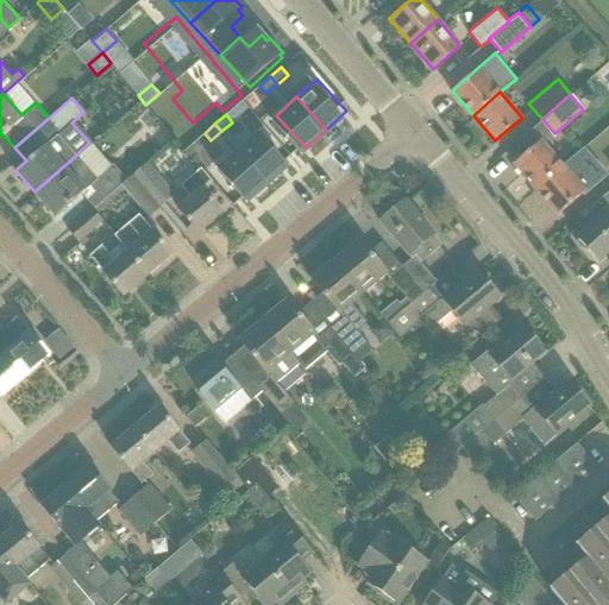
[(258,134),(238,153),(268,186),(288,168),(258,134)]
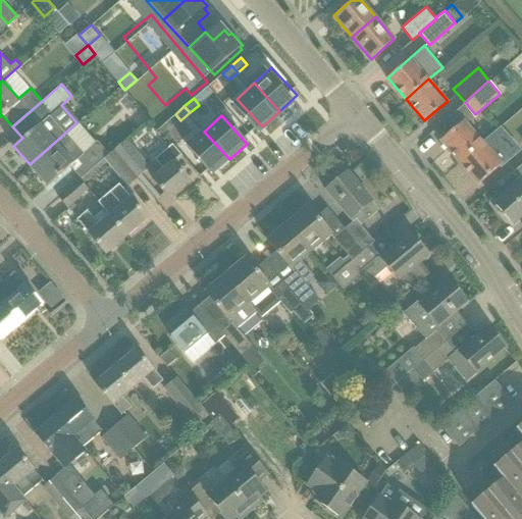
[(440,139),(459,160),(482,141),(463,119),(440,139)]
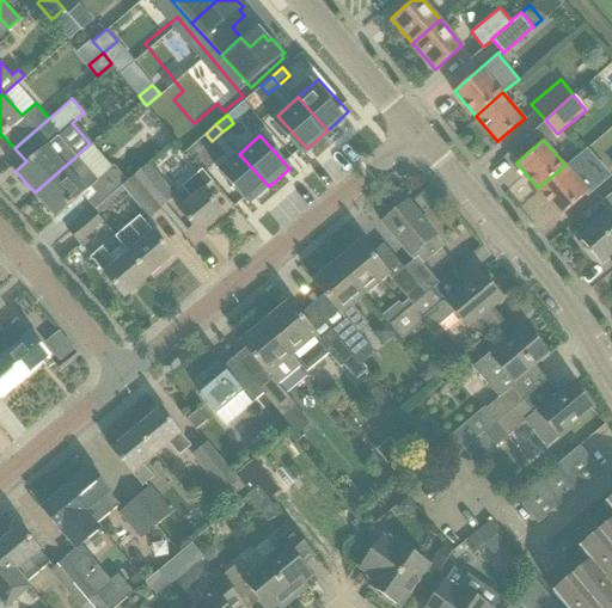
[(239,154),(219,173),(249,206),(269,186),(239,154)]
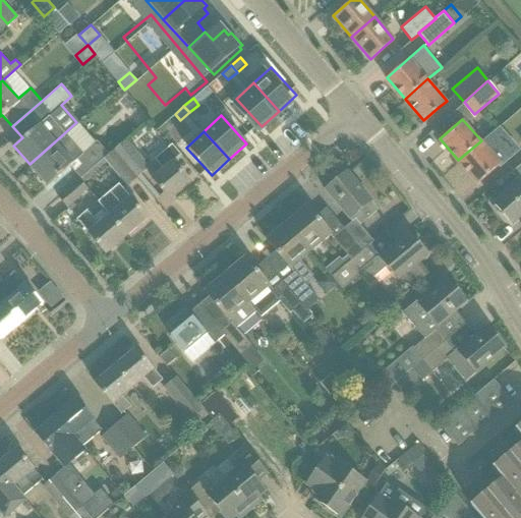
[(55,141),(30,164),(47,184),(62,171),(69,164),(73,162),(83,152),(66,132),(55,141)]
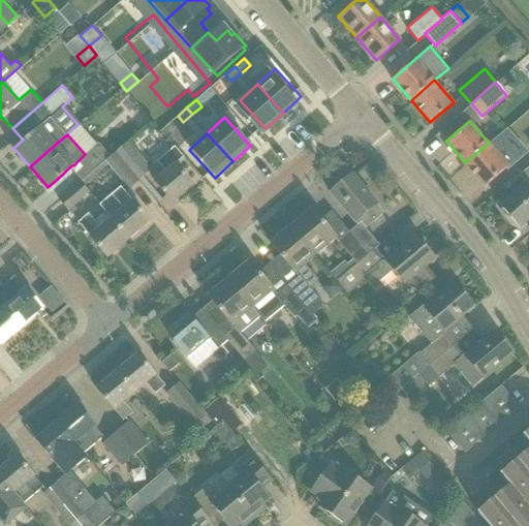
[(498,134),(489,143),(465,162),(485,185),(500,172),(518,157),(498,134)]
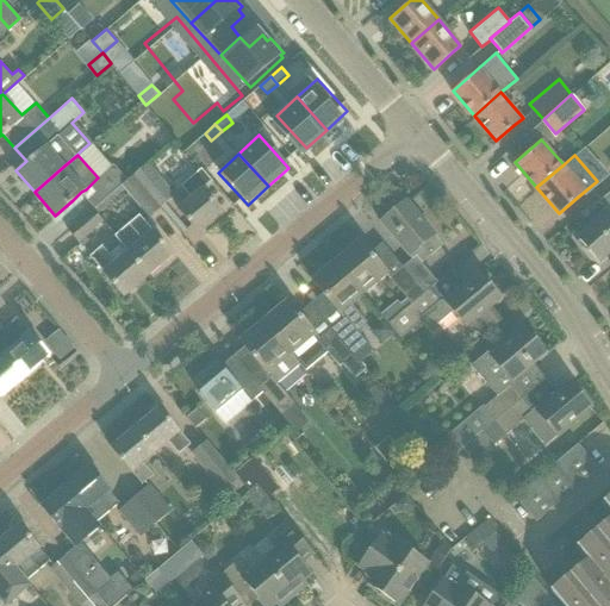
[(134,173),(160,204),(174,192),(148,161),(134,173)]
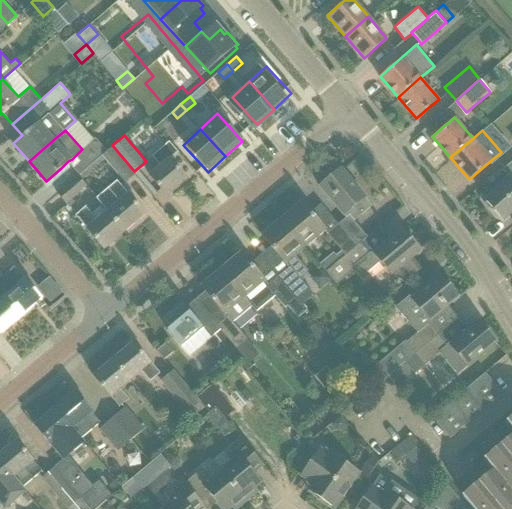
[(72,159),(68,161),(79,173),(102,153),(106,150),(95,138),(82,149),(72,159)]
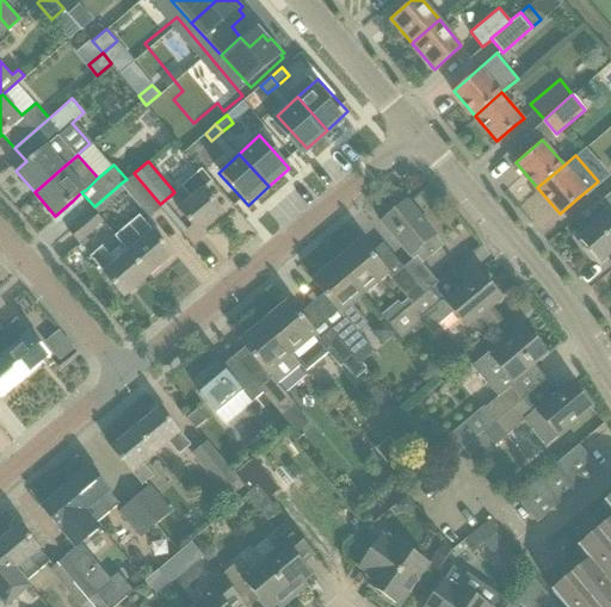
[(178,206),(198,231),(223,211),(203,187),(213,180),(201,167),(181,184),(191,196),(178,206)]
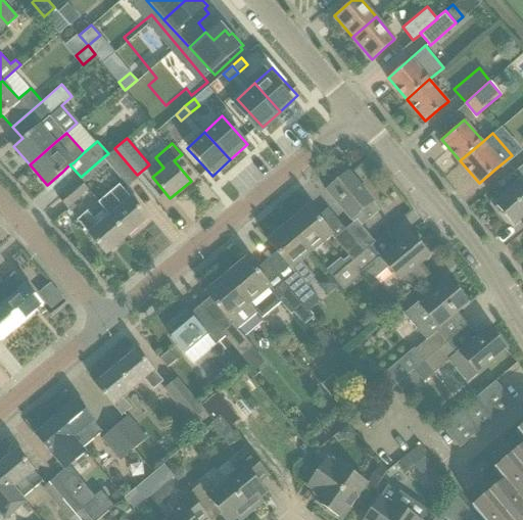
[(137,175),(114,148),(108,153),(104,156),(127,184),(137,175)]
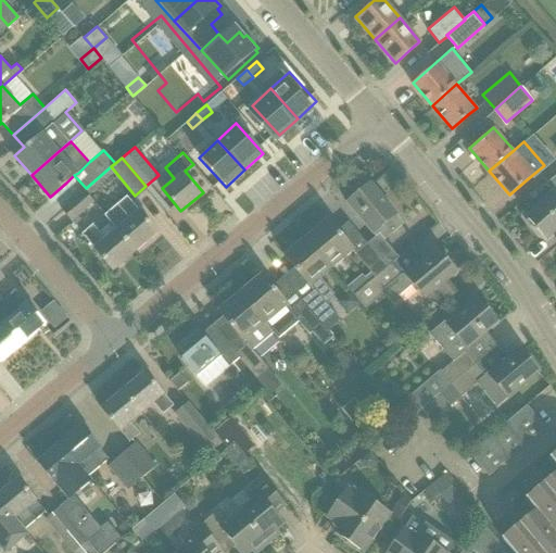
[(541,202),(527,215),(546,238),(555,229),(555,173),(544,183),(550,189),(538,200),(541,202)]
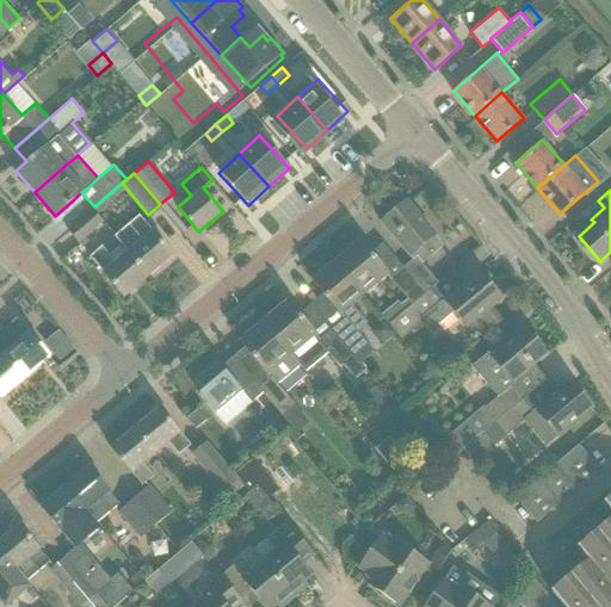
[(426,292),(433,286),(432,285),(438,280),(423,261),(443,245),(434,234),(436,233),(407,199),(382,221),(412,258),(403,265),(426,292)]
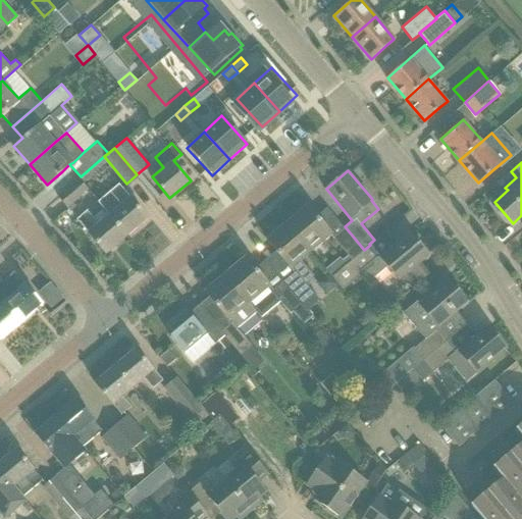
[(79,177),(58,195),(66,204),(87,188),(79,177)]
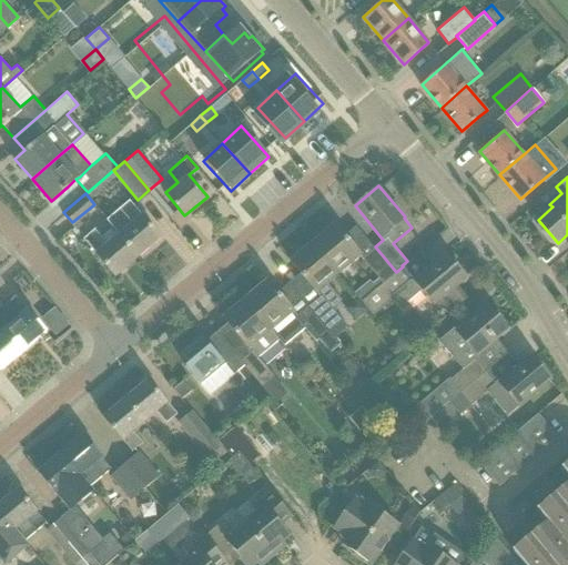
[(119,232),(138,255),(161,235),(141,213),(140,213),(129,200),(119,209),(107,218),(119,232)]
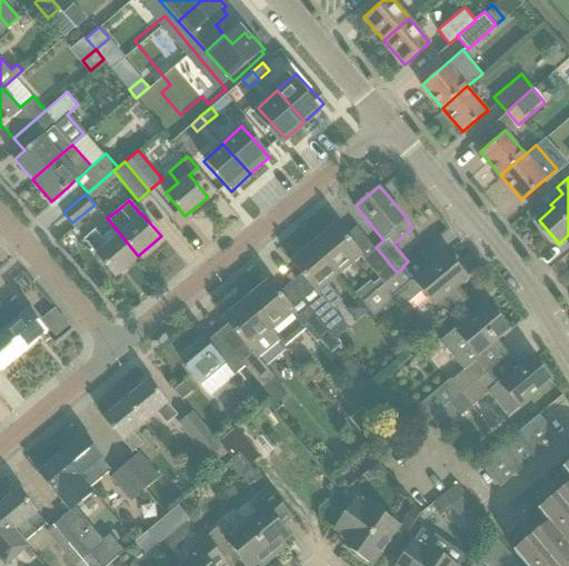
[(312,241),(338,271),(360,252),(336,222),(312,241)]
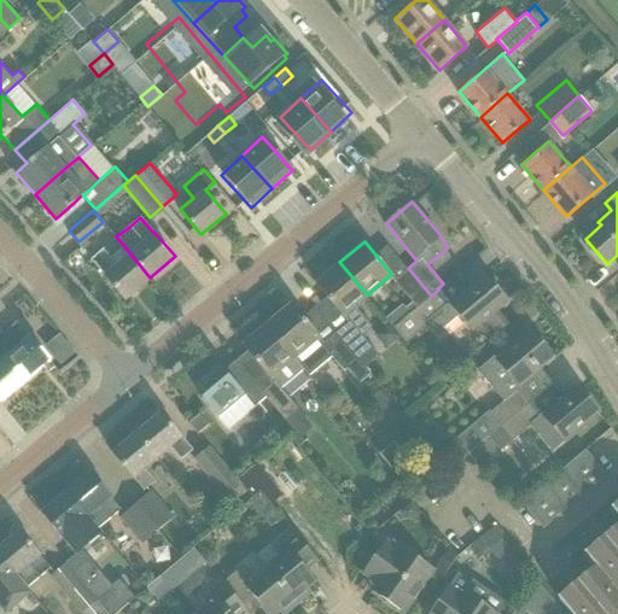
[(150,278),(129,252),(116,263),(103,249),(92,258),(105,274),(104,274),(126,299),(150,278)]
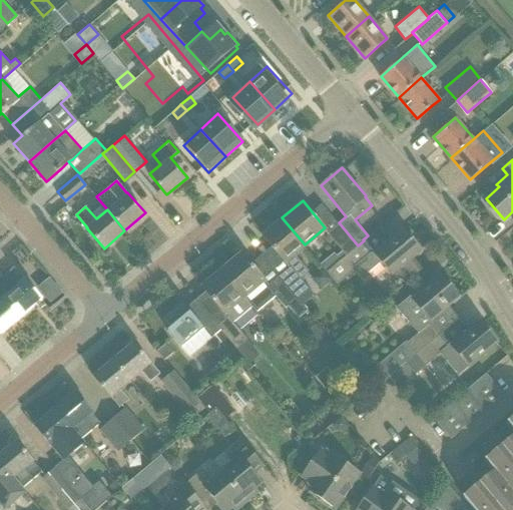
[(277,273),(297,296),(302,302),(313,293),(299,278),(308,270),(293,253),(305,244),(282,217),(263,234),(277,250),(266,260),(277,273)]
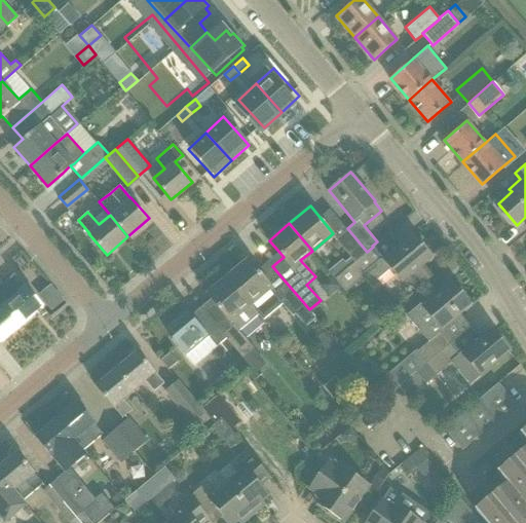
[(330,272),(335,278),(347,268),(367,252),(347,228),(336,238),(349,255),(330,272)]
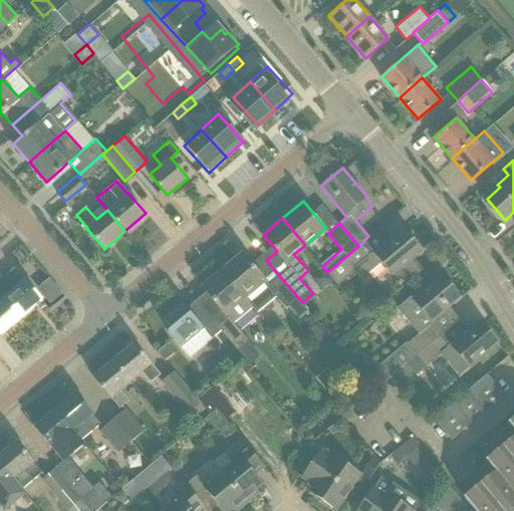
[(358,246),(339,262),(327,272),(337,283),(357,267),(363,276),(382,260),(394,273),(422,249),(404,228),(375,252),(371,250),(364,241),(358,246)]
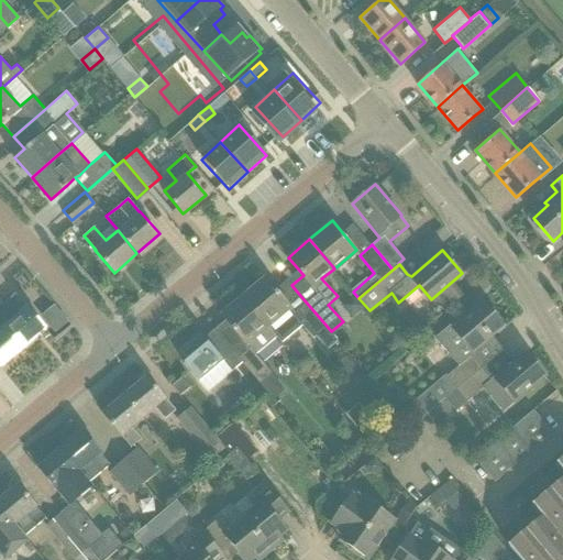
[(326,325),(304,299),(293,308),(265,276),(243,295),(267,324),(277,335),(278,337),(299,319),(313,336),(315,335),(326,325)]
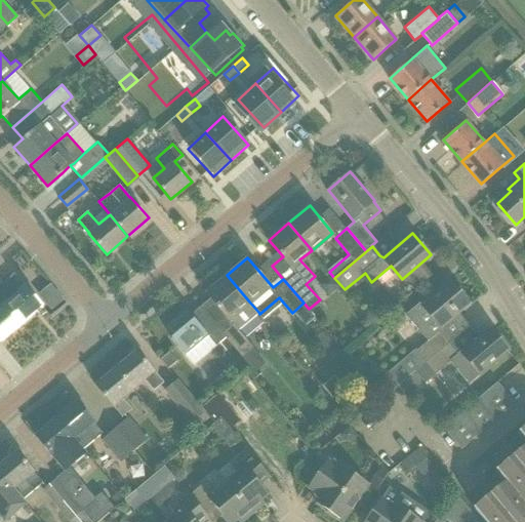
[(0,284),(0,297),(3,302),(22,324),(43,306),(26,285),(14,272),(5,280),(0,284)]
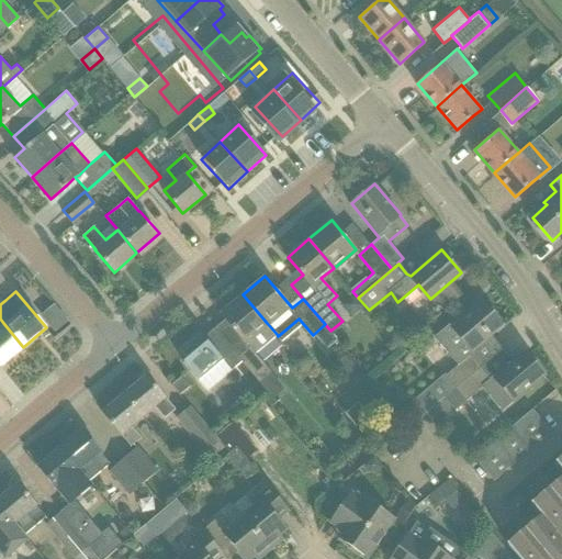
[(277,334),(267,323),(243,294),(221,312),(249,347),(238,356),(248,367),(259,380),(266,390),(276,382),(268,372),(271,370),(256,351),(277,334)]
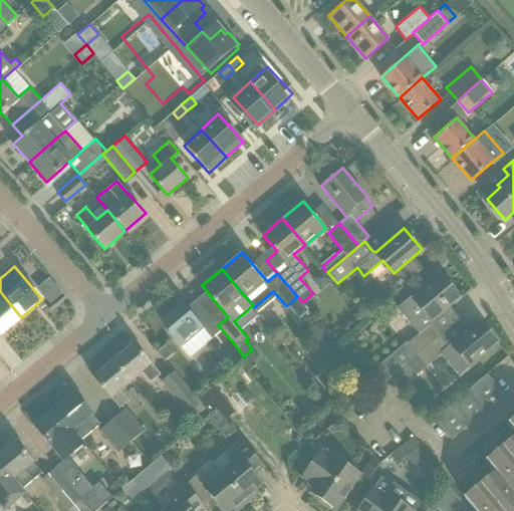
[(432,319),(460,296),(442,274),(414,297),(412,295),(409,298),(408,297),(398,305),(418,332),(392,353),(401,363),(405,360),(407,362),(440,335),(430,323),(433,321),(432,319)]
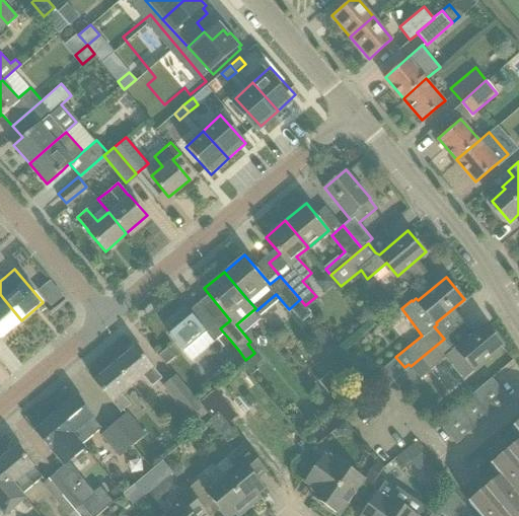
[(50,279),(38,290),(50,303),(62,292),(50,279)]
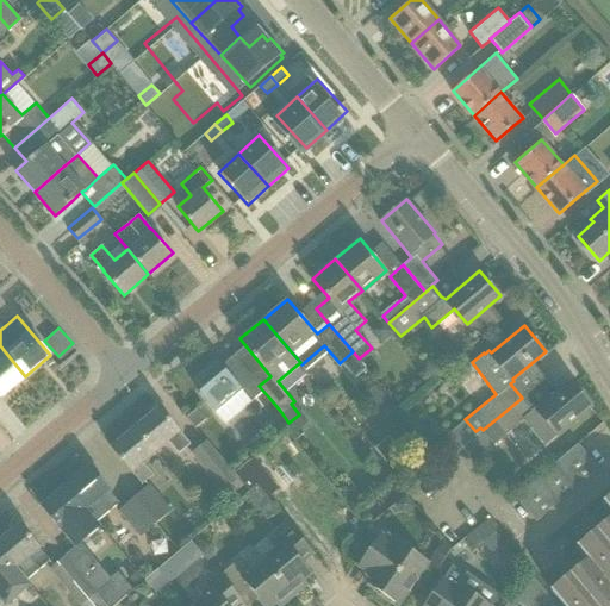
[(0,394),(1,397),(25,376),(4,350),(0,353),(0,394)]
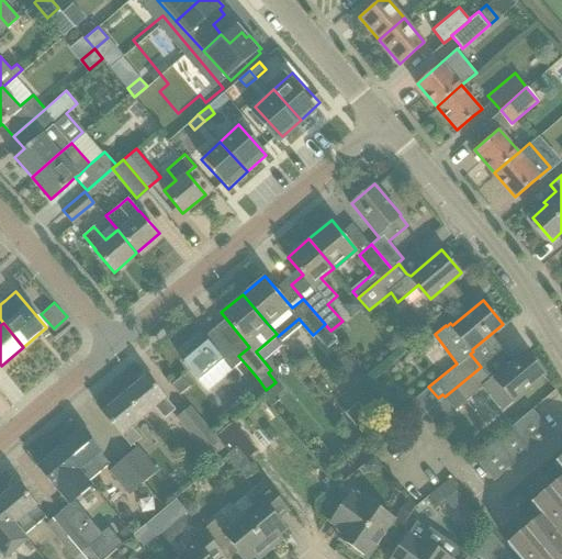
[(325,324),(314,334),(326,347),(337,338),(330,331),(325,324)]
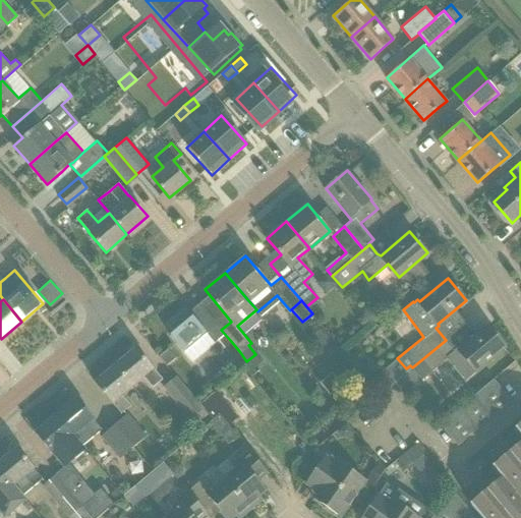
[(170,335),(183,350),(184,351),(191,359),(214,341),(214,342),(218,339),(223,345),(230,340),(221,330),(216,324),(206,332),(185,306),(166,322),(174,332),(170,335)]
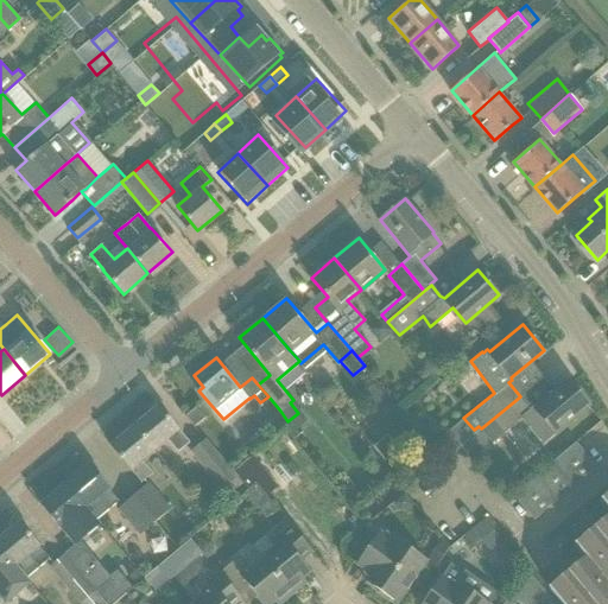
[(521,415),(543,443),(556,432),(571,420),(589,405),(568,379),(534,406),(533,404),(529,408),(520,396),(481,428),(489,440),(521,415)]
